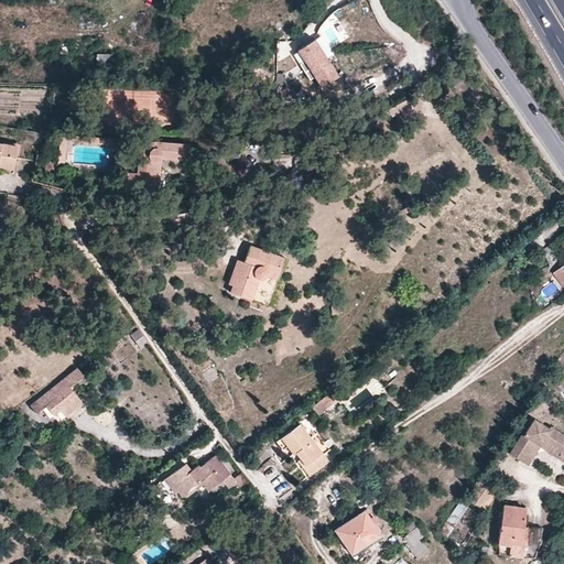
[(345,10),(337,13),(340,21),(348,18),(345,10)]
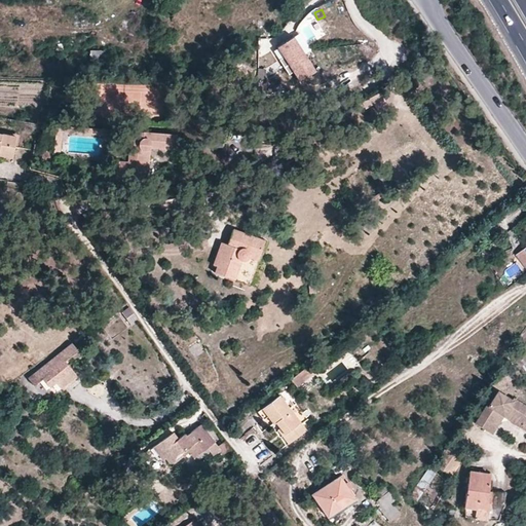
[(275,73),(305,54),(293,37),(277,47),(284,58),(275,63),(278,68),(273,71),(275,73)]
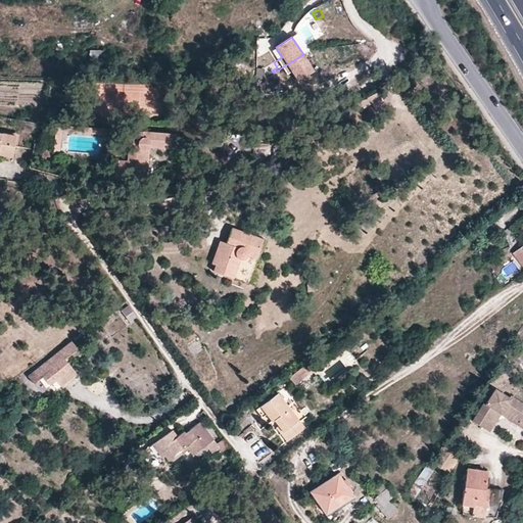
[(315,70),(303,54),(274,73),(276,76),(281,73),(283,78),(292,72),(298,82),(315,70)]
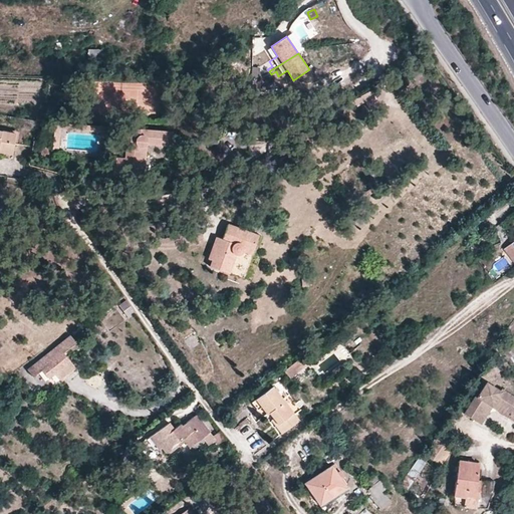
[(136,102),(137,114),(158,113),(156,80),(122,82),(123,103),(136,102)]
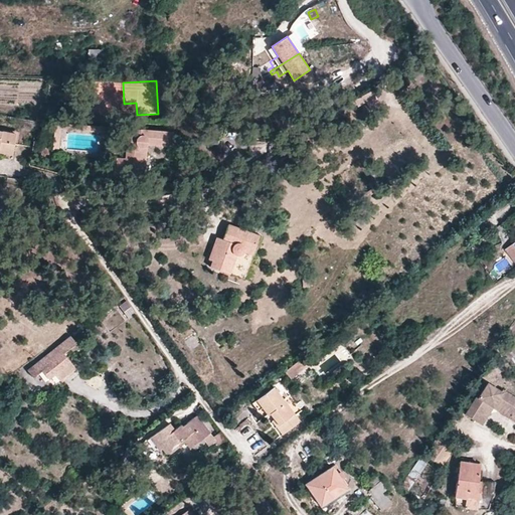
[(172,131),(127,129),(126,158),(116,158),(115,173),(145,175),(146,162),(141,162),(142,143),(148,144),(171,145),(172,131)]
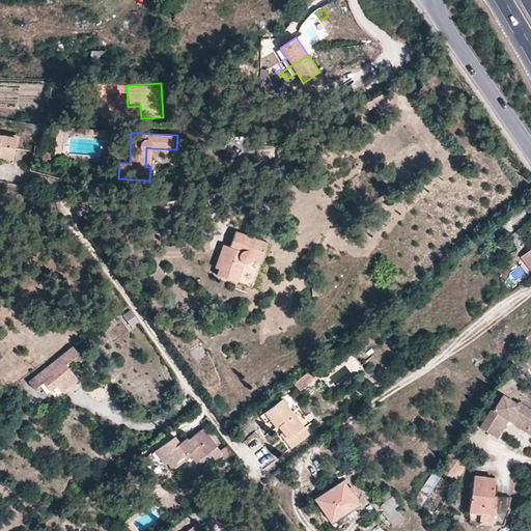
[(0,156),(14,159),(16,146),(11,146),(14,137),(0,134),(0,156)]
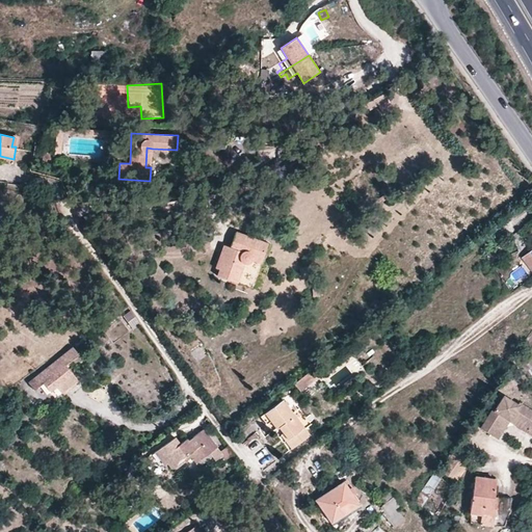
[(220,268),(218,275),(253,288),(268,242),(236,231),(230,247),(234,248),(232,255),(221,250),(214,267),(220,268)]
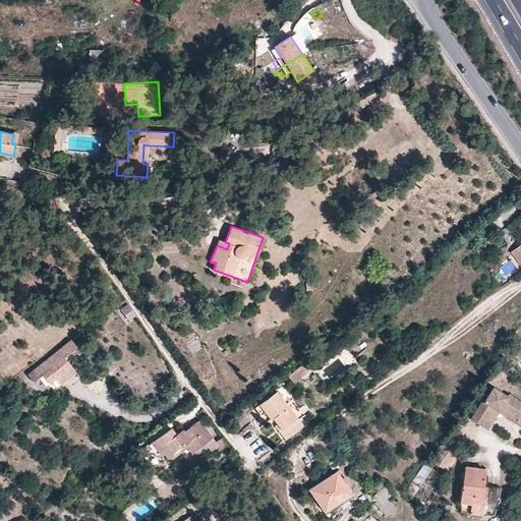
[(219,239),(217,245),(227,249),(229,243),(225,242),(219,239)]
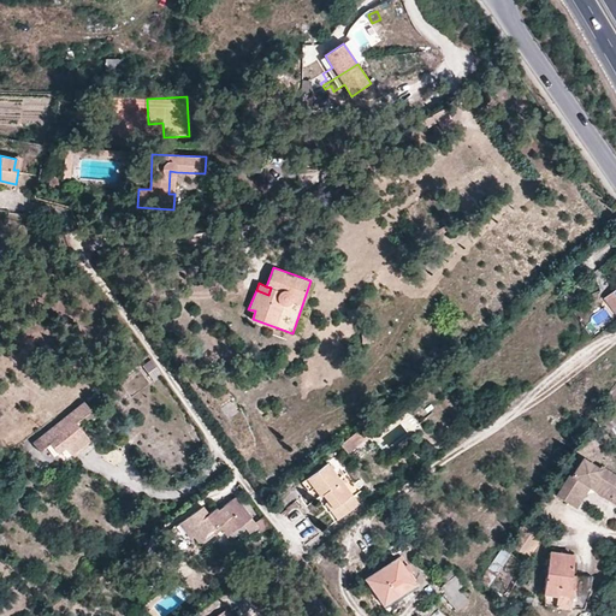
[(372,342),(372,333),(361,332),(361,342),(372,342)]
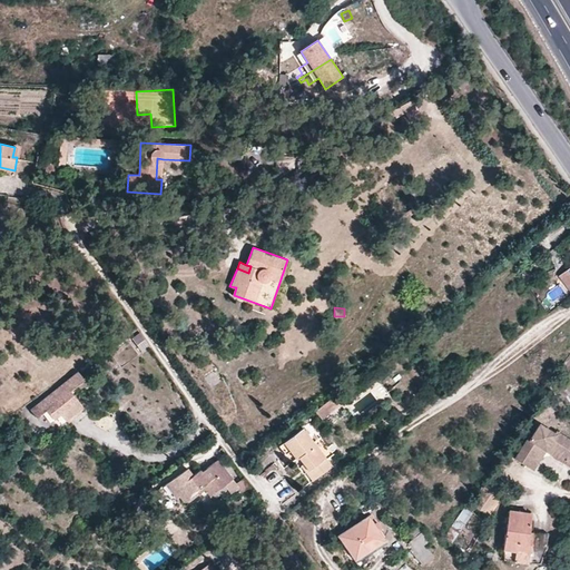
[(140,332),(134,338),(143,352),(150,346),(140,332)]
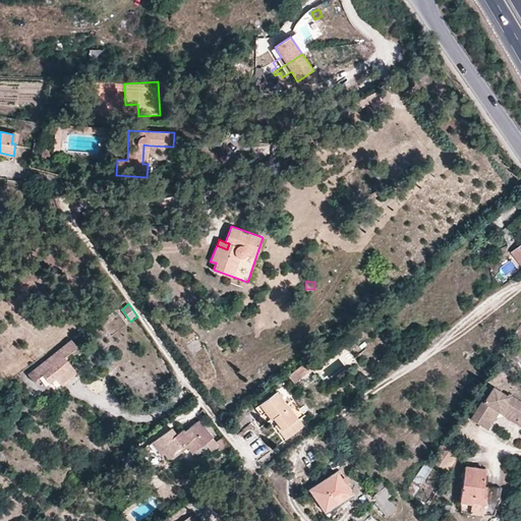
[(196,337),(185,343),(190,352),(200,346),(196,337)]
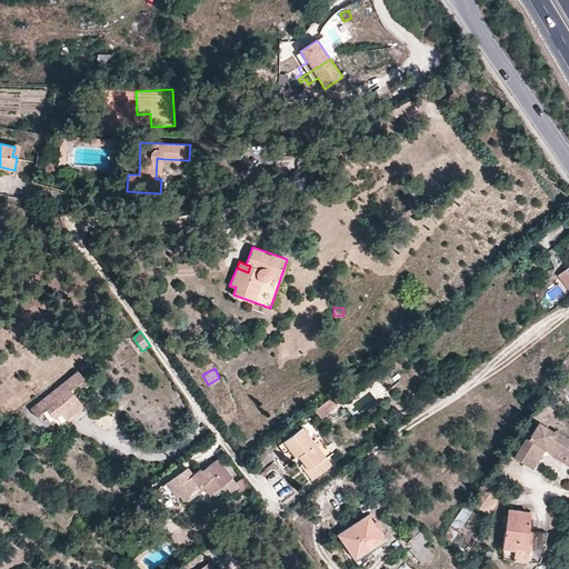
[(78,369),(31,408),(38,417),(47,409),(55,418),(61,412),(69,421),(86,407),(71,389),(85,378),(78,369)]
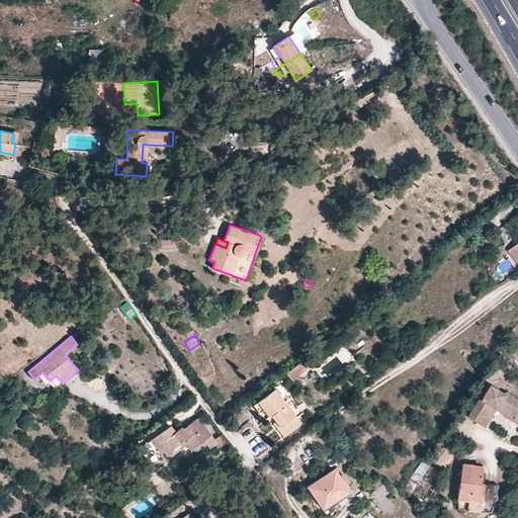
[(304,359),(287,372),(292,378),(309,365),(304,359)]
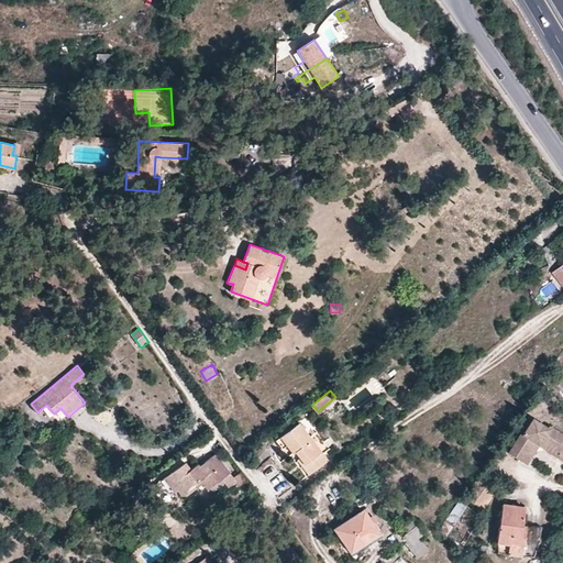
[(548,427),(533,418),(523,432),(521,431),(508,452),(520,460),(533,440),(537,442),(541,441),(543,438),(562,450),(558,456),(562,459),(562,433),(550,424),(548,427)]
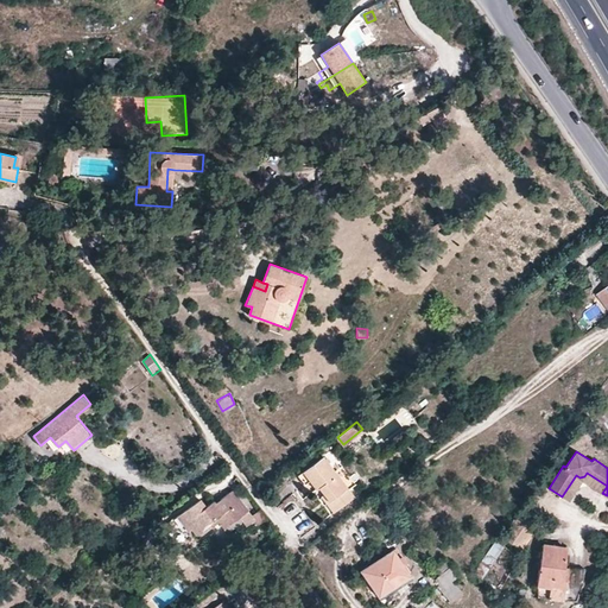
[(318,488),(323,494),(336,510),(354,496),(323,456),(299,475),(305,483),(309,481),(316,491),(318,488)]
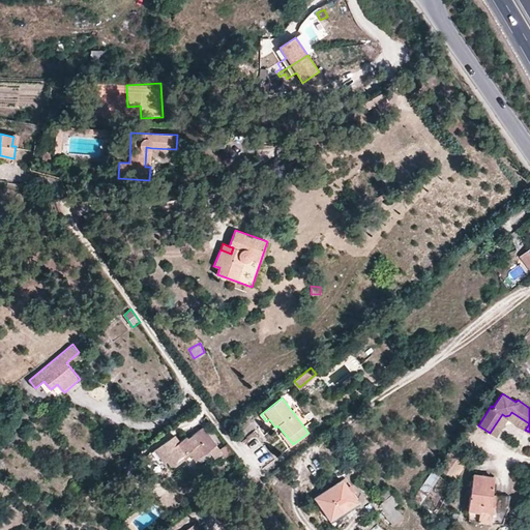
[(529,423),(511,412),(509,415),(505,416),(502,414),(490,433),(496,436),(507,418),(525,430),(529,423)]
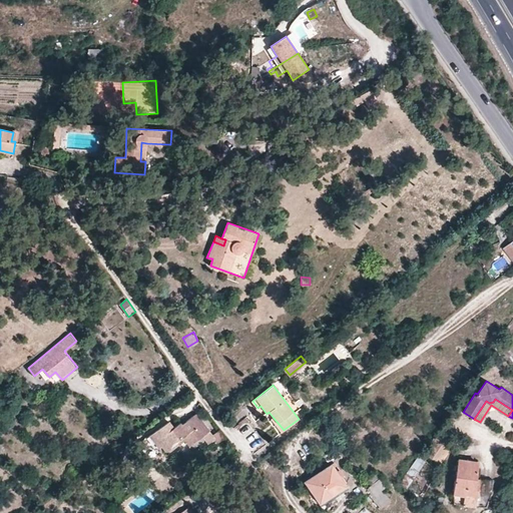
[(183,424),(178,428),(176,425),(173,427),(168,421),(155,431),(160,438),(157,440),(162,446),(165,450),(184,436),(189,444),(201,436),(205,440),(207,444),(214,438),(196,414),(183,424)]
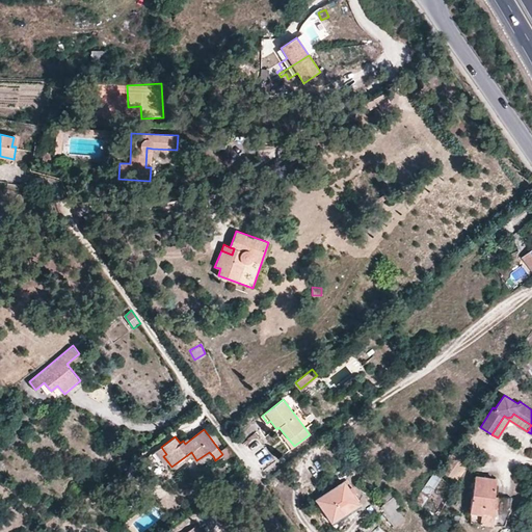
[(291,449),(294,446),(283,432),(281,433),(291,449)]
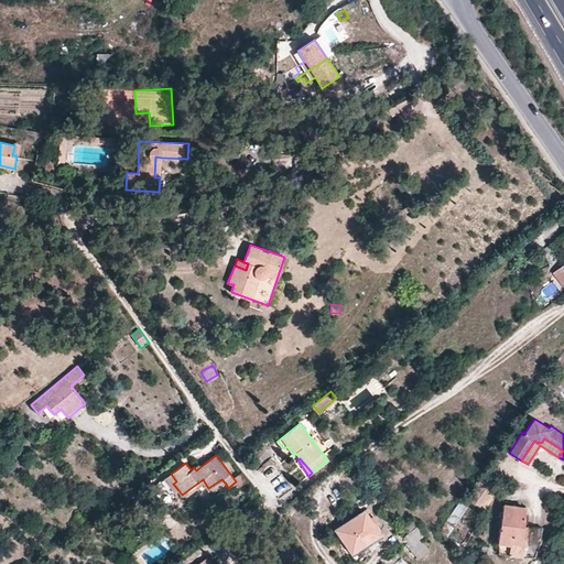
[(171,474),(163,479),(169,488),(171,486),(175,492),(179,490),(173,484),(176,481),(171,474)]
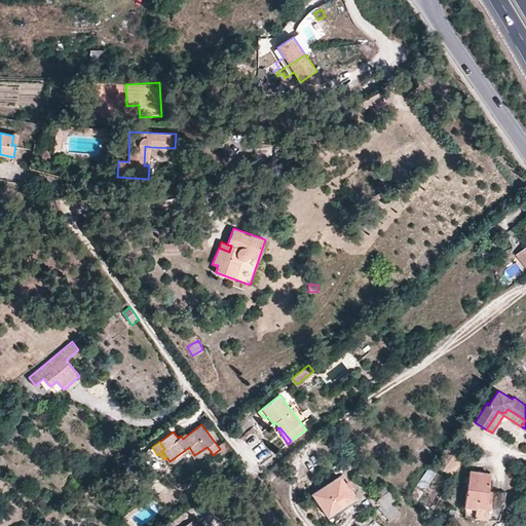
[(198,460),(211,451),(207,447),(194,455),(198,460)]
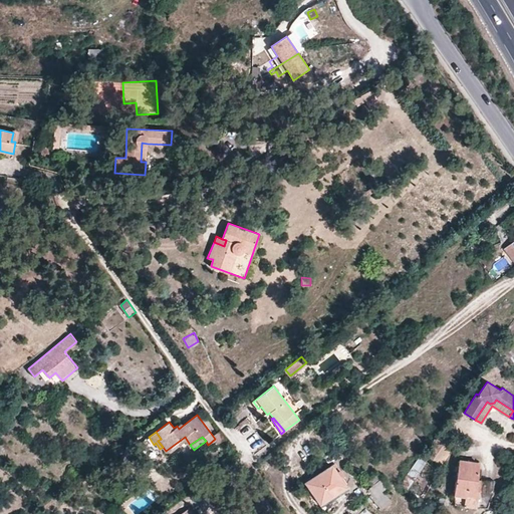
[(406,485),(409,488),(427,462),(420,457),(408,474),(405,480),(404,481),(404,483),(405,484),(406,485)]
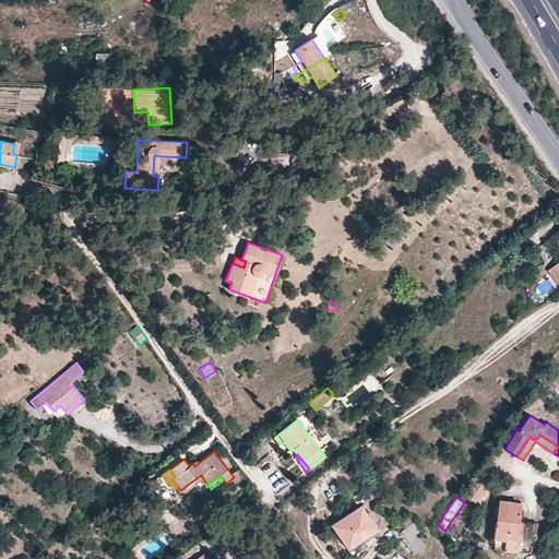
[(496,548),(519,551),(522,521),(520,521),(522,503),(500,501),(494,538),(497,539),(496,548)]
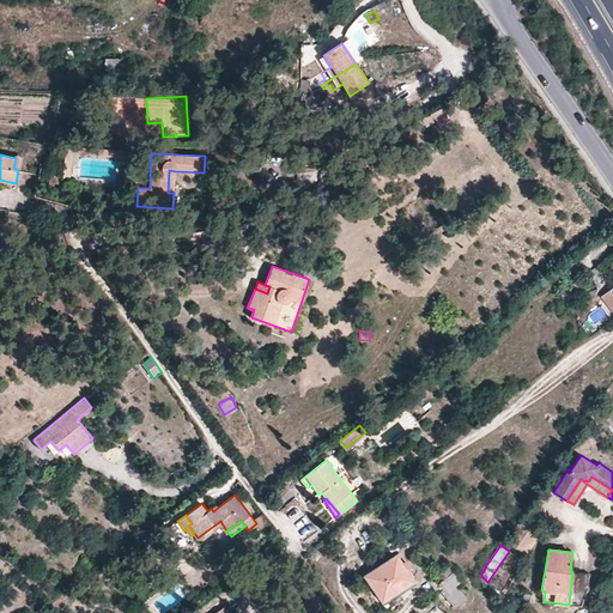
[(406,560),(400,552),(396,554),(365,575),(382,600),(413,580),(408,571),(402,563),(406,560)]
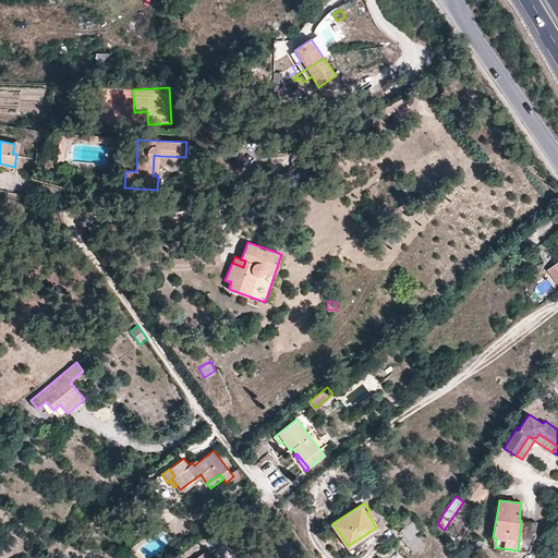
[(536,522),(521,520),(518,550),(530,550),(535,536),(536,522)]
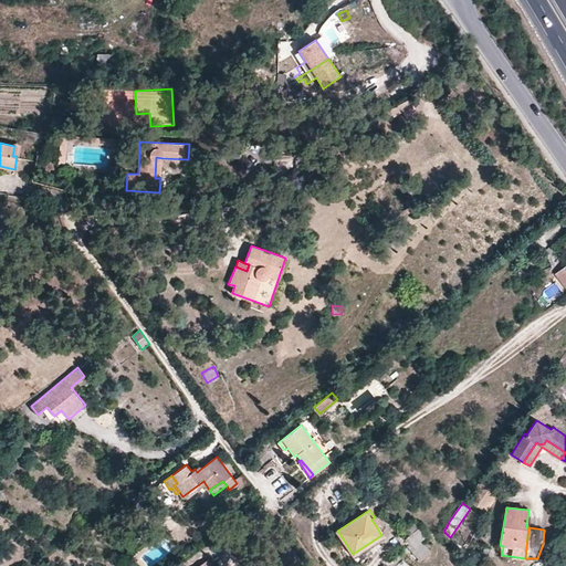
[(291,547),(282,554),(286,562),(291,558),(295,565),(302,562),(291,547)]
